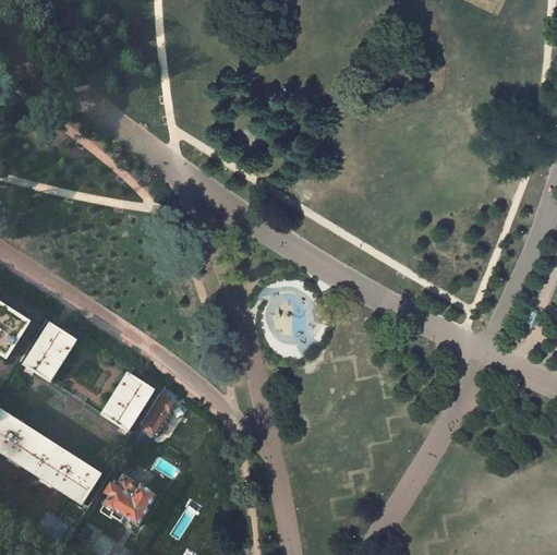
[(0,349),(9,356),(31,321),(0,301),(0,296),(1,296),(0,294),(0,349)]
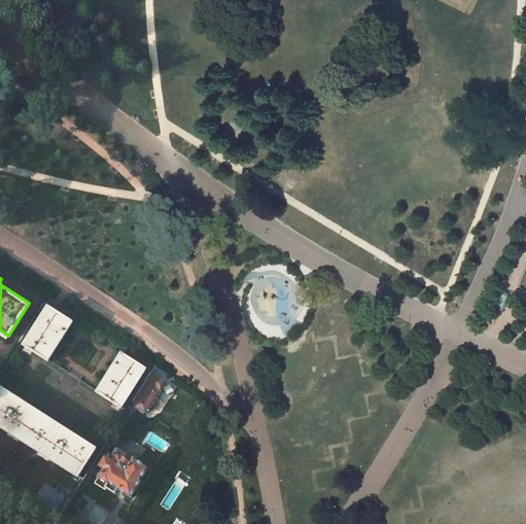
[(73,320),(49,305),(25,343),(33,348),(49,358),(73,320)]
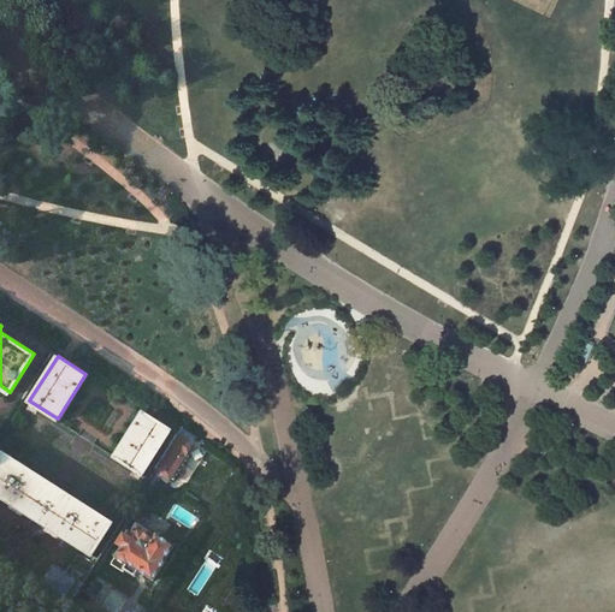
[(171,428),(143,411),(116,455),(134,467),(143,473),(171,431),(171,428)]
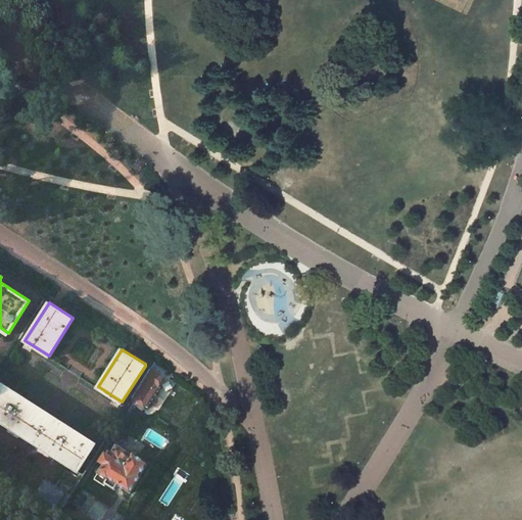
[(163,374),(151,367),(134,395),(148,405),(160,384),(158,383),(163,374)]
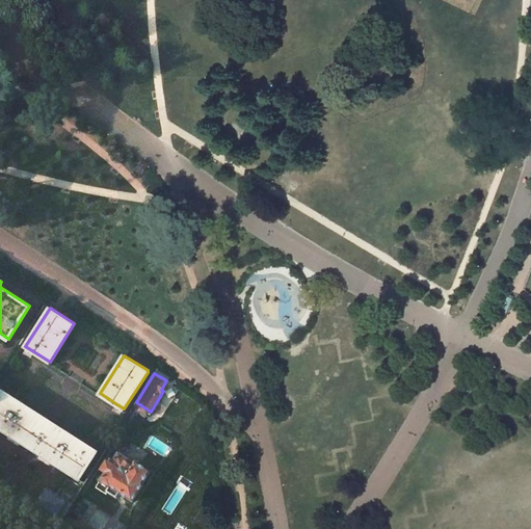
[(1,389),(0,388),(0,426),(30,446),(71,472),(57,492),(49,486),(46,486),(35,502),(61,519),(81,487),(85,481),(80,477),(97,450),(52,422),(47,419),(43,416),(1,389)]
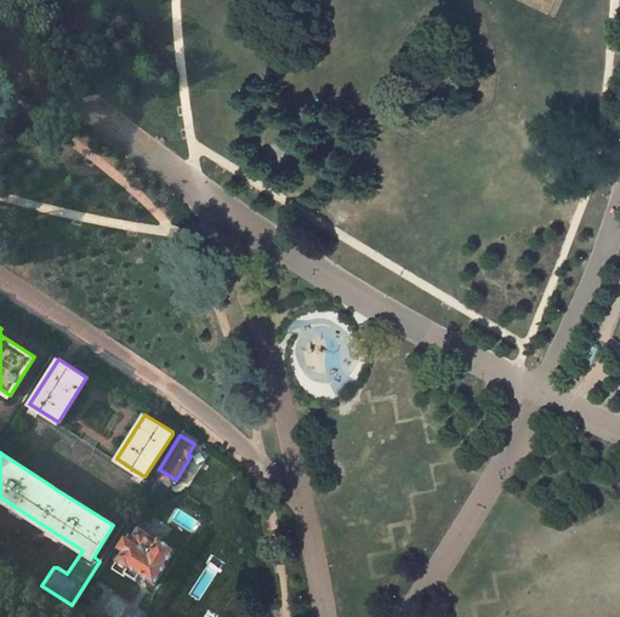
[(195,460),(191,456),(176,480),(181,484),(195,460)]
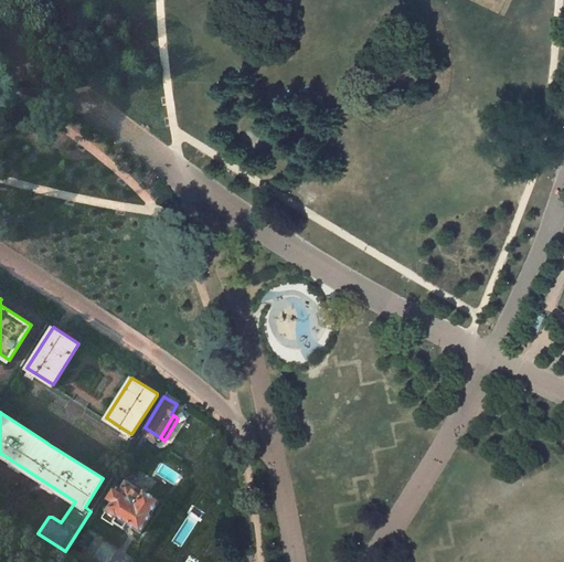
[(115,489),(114,488),(108,497),(113,499),(107,509),(117,515),(114,519),(124,526),(127,521),(141,530),(152,512),(151,510),(159,498),(156,496),(159,491),(150,486),(148,490),(144,488),(144,489),(126,478),(120,486),(118,485),(115,489)]
